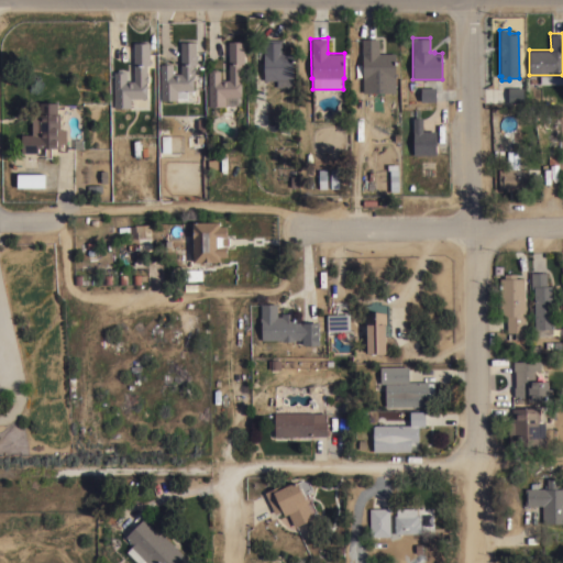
[(282,39),(282,52),(284,52),(285,54),(293,54),(293,79),(293,86),(276,87),(276,79),(263,79),(263,39),(282,39)]
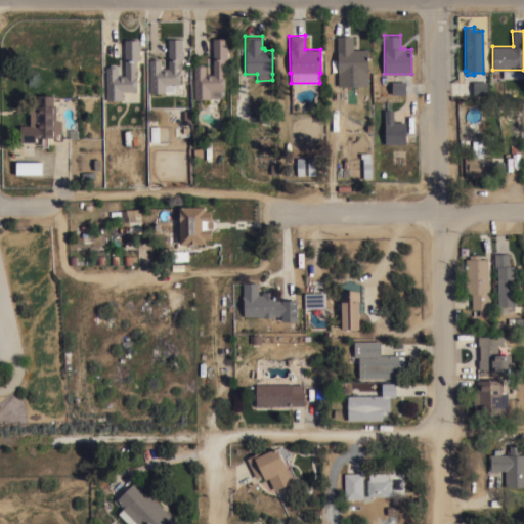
[(337,52),(337,36),(352,36),(352,49),(367,49),(367,74),(337,74),(337,52)]
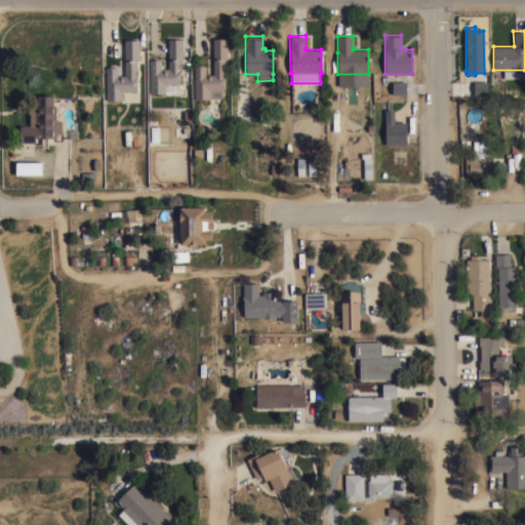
[(161,59),(161,68),(168,68),(168,39),(183,38),(183,59),(180,59),(180,63),(182,63),(182,69),(180,69),(180,84),(179,84),(179,87),(174,87),(174,92),(165,92),(150,93),(149,59),(161,59)]
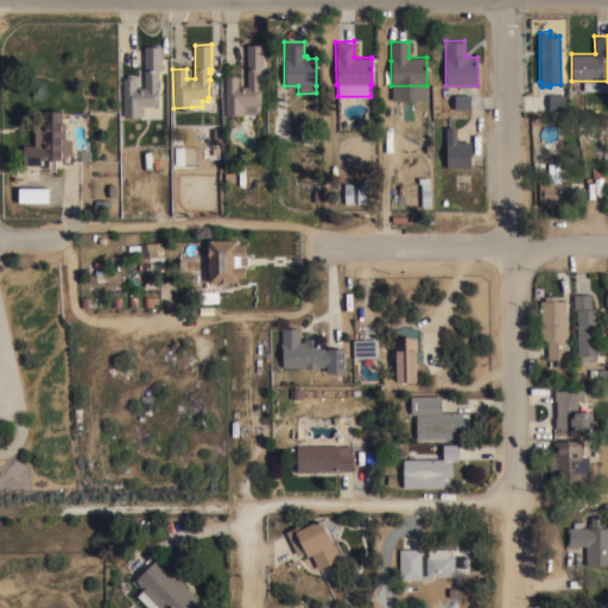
[(225,76),(238,75),(238,86),(247,86),(246,44),(263,44),(264,68),(260,68),(260,81),(261,81),(261,86),(260,86),(261,103),(242,105),(244,114),(225,114),(225,76)]
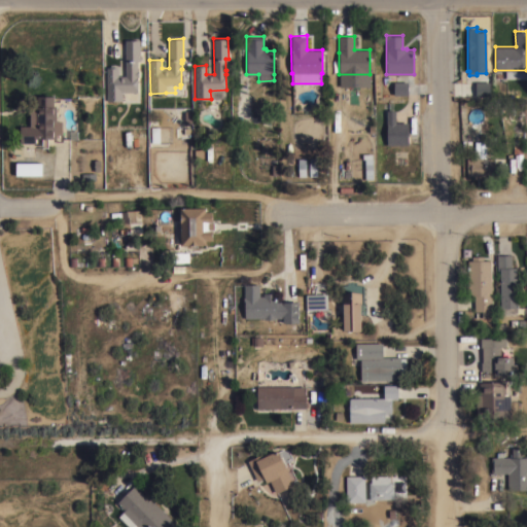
[(106,67),(117,67),(117,75),(126,75),(125,40),(139,39),(140,60),(137,61),(137,70),(138,70),(138,76),(137,76),(137,92),(121,92),(121,100),(106,100),(106,67)]
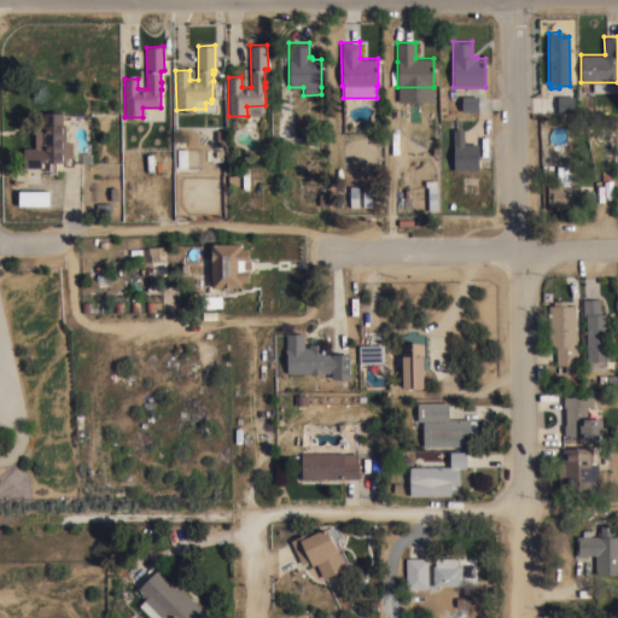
[(478,95),(478,111),(461,111),(461,95),(478,95)]
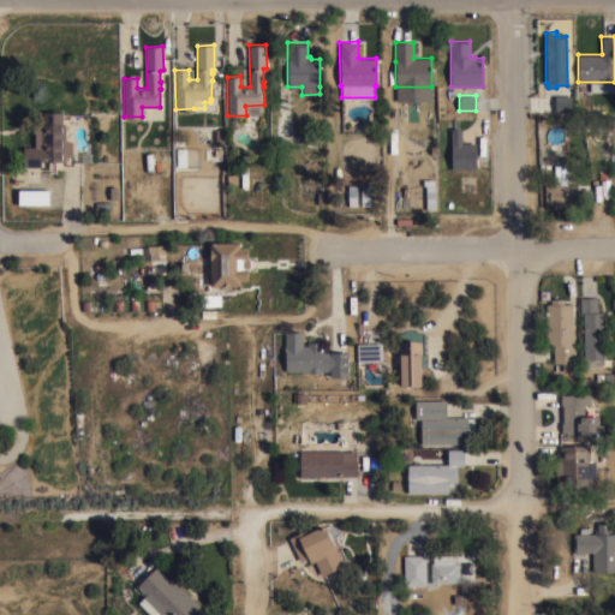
[(572,95),(572,112),(555,112),(554,95),(572,95)]
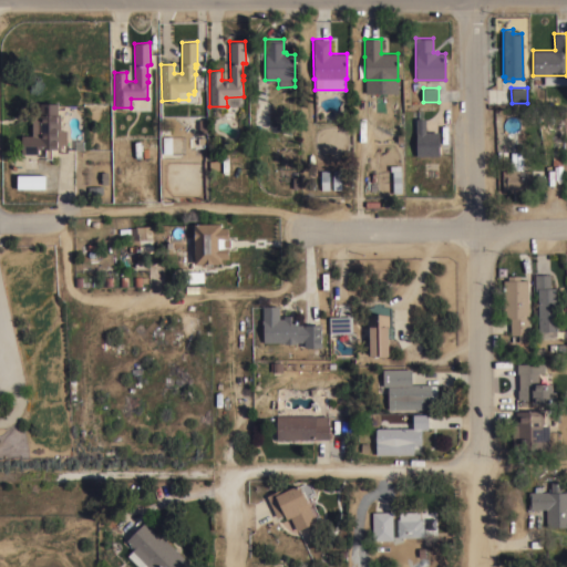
[(40,114),(40,102),(58,102),(58,114),(61,114),(61,129),(66,130),(66,144),(61,144),(61,148),(51,148),(51,158),(45,158),(45,148),(39,148),(39,153),(21,153),(21,135),(32,135),(32,113),(40,114)]
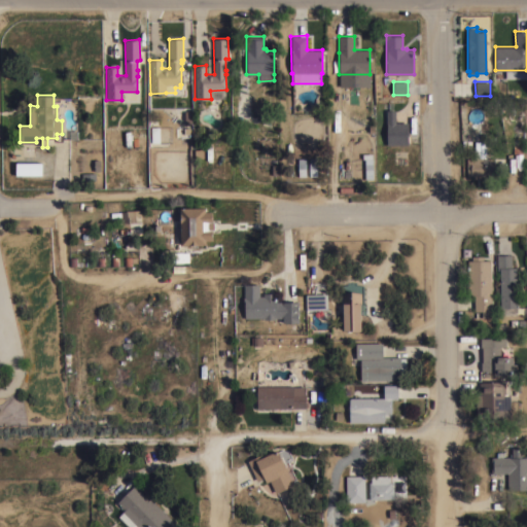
[(395,109),(395,121),(408,121),(408,144),(387,144),(386,110),(395,109)]
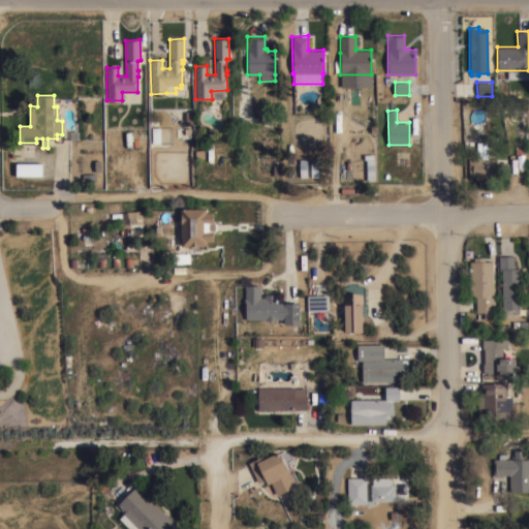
[(160,143),(152,143),(152,127),(160,127),(160,143)]
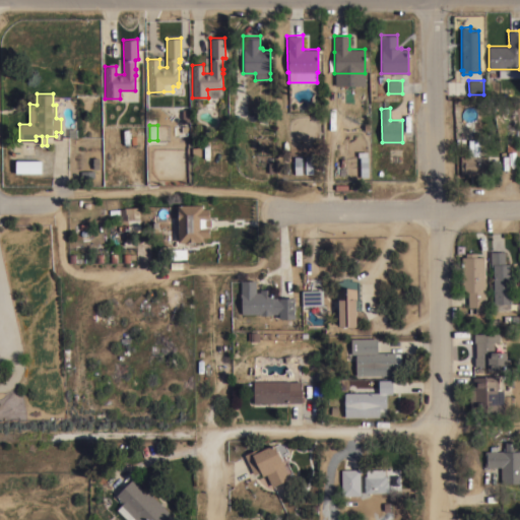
[(506,138),(515,138),(515,151),(506,151),(506,138)]
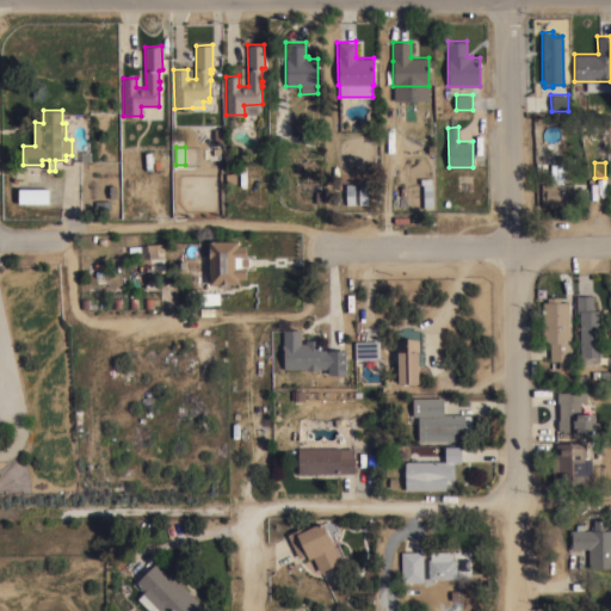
[(541,183),(548,183),(550,183),(550,164),(563,164),(563,183),(573,183),(573,204),(542,204),(541,183)]
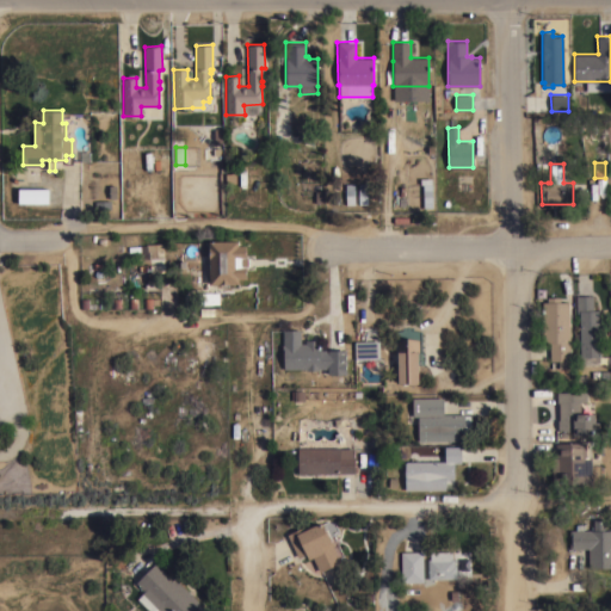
[(49,187),(49,203),(18,203),(18,187),(49,187)]
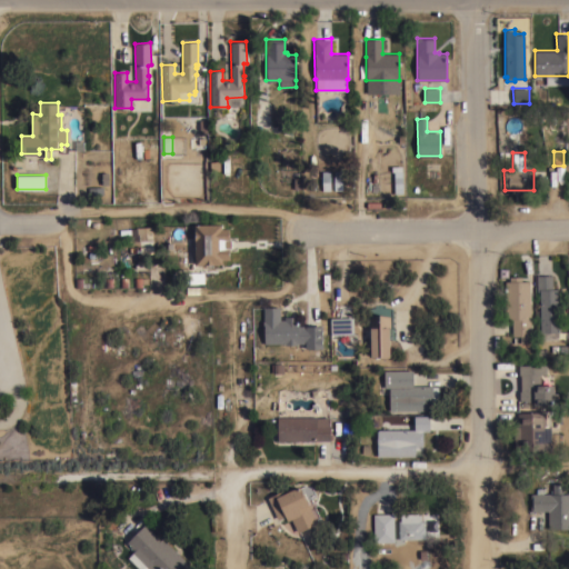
[(221,223),(221,228),(229,228),(229,239),(231,239),(231,248),(229,248),(230,259),(222,259),(222,263),(195,263),(195,223),(221,223)]
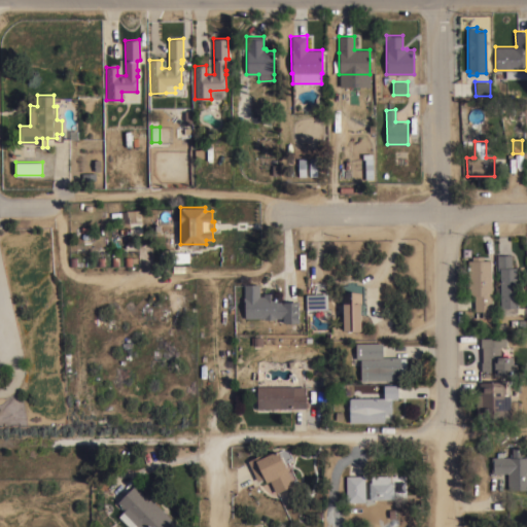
[(119,222),(139,222),(139,210),(119,211),(119,222)]
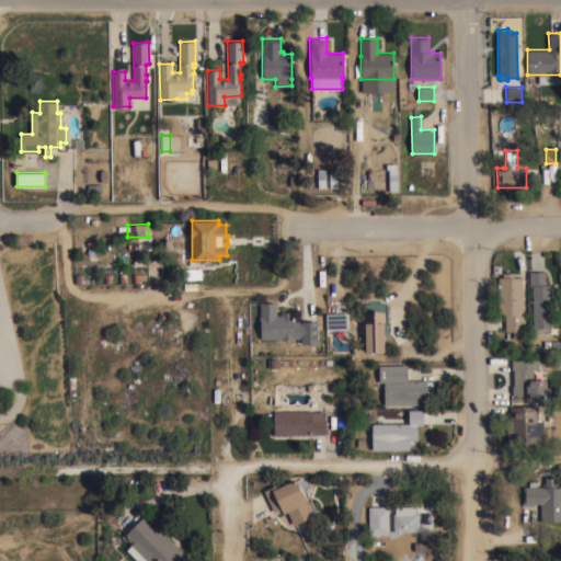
[(202,278),(182,279),(182,268),(201,268),(202,278)]
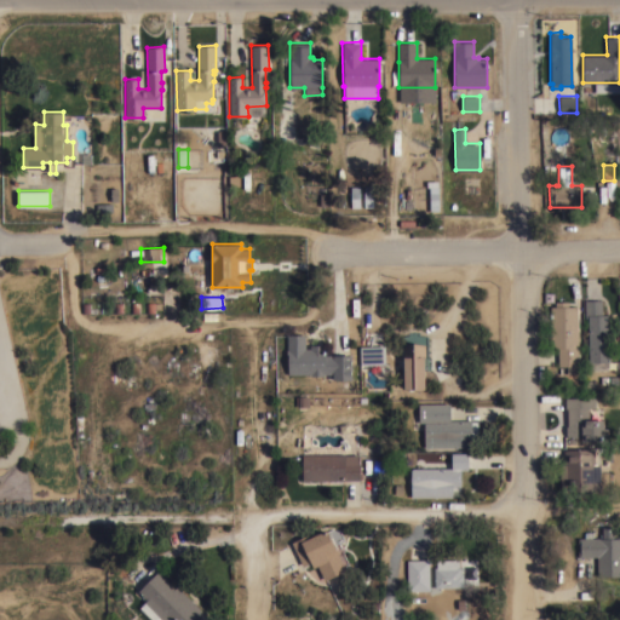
[(608,361),(589,361),(589,354),(587,354),(587,346),(589,346),(587,315),(584,315),(584,299),(601,299),(602,314),(608,314),(608,361)]
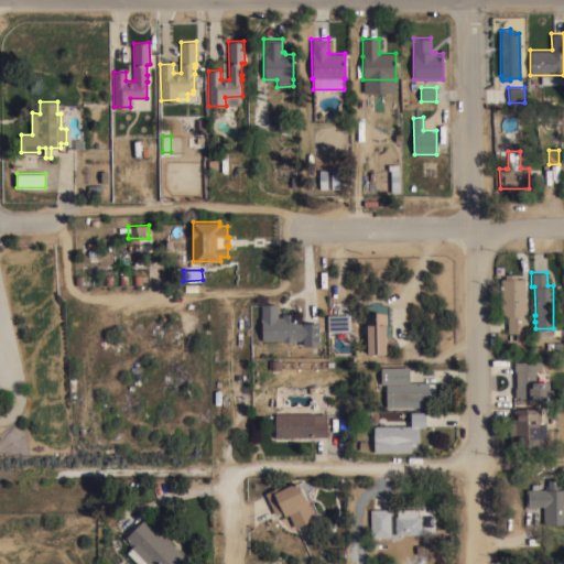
[(505,278),(505,273),(517,273),(517,278),(529,278),(529,300),(525,300),(525,333),(508,333),(507,316),(500,316),(500,278),(505,278)]
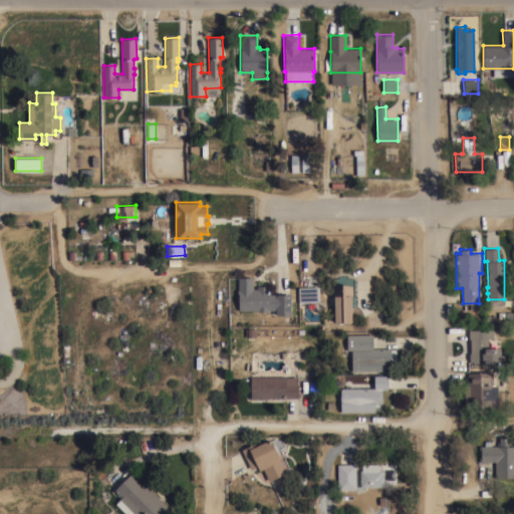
[(291,324),(276,324),(276,310),(268,310),(268,311),(257,311),(257,309),(238,310),(238,295),(237,295),(237,289),(238,289),(238,277),(253,277),(253,288),(257,288),(257,285),(270,285),(270,294),(291,293),(291,314),(291,324)]
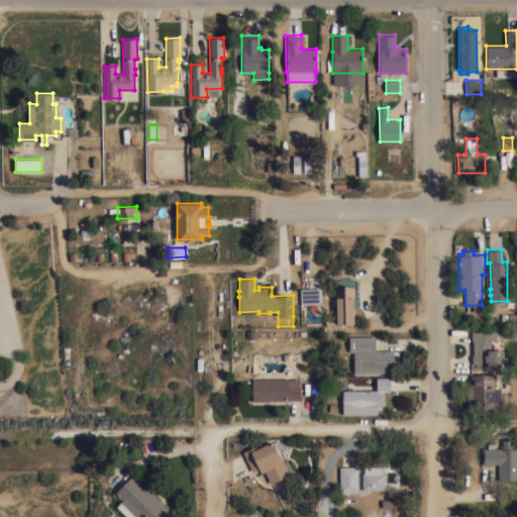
[(335,288),(353,287),(353,323),(336,324),(335,288)]
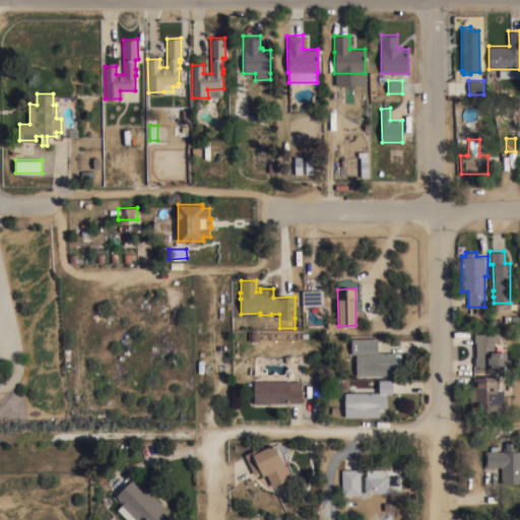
[(323,305),(302,306),(302,290),(322,289),(323,305)]
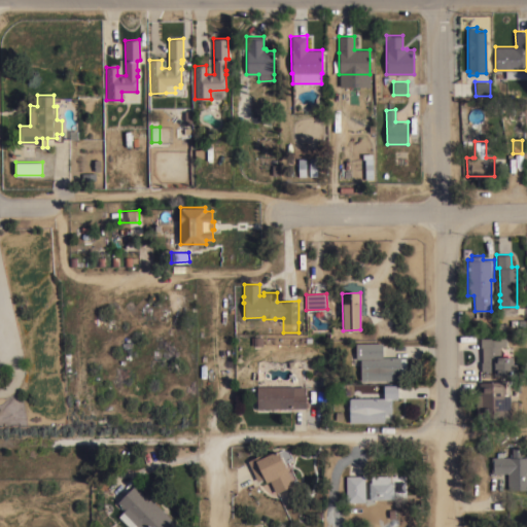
[(514,375),(494,375),(494,372),(483,372),(483,370),(481,370),(481,361),(483,361),(482,338),(505,337),(505,346),(500,346),(500,356),(513,356),(514,375)]
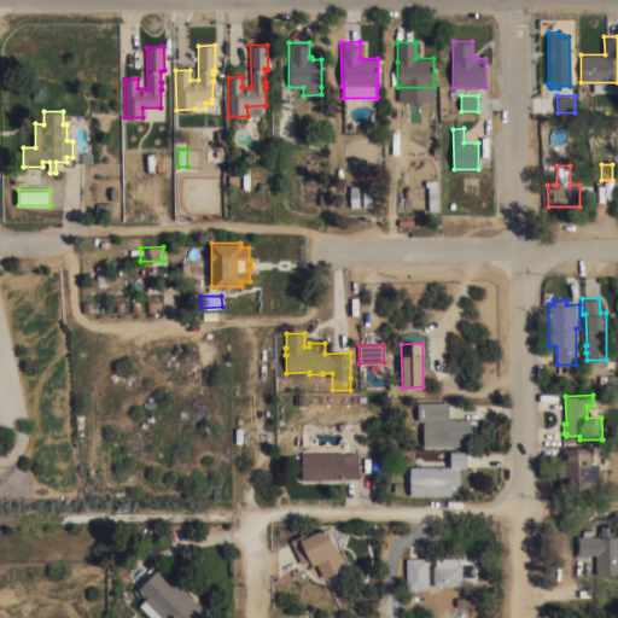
[(448,401),(448,419),(470,418),(470,437),(468,437),(468,443),(464,443),(464,445),(423,445),(423,420),(417,420),(417,402),(448,401)]
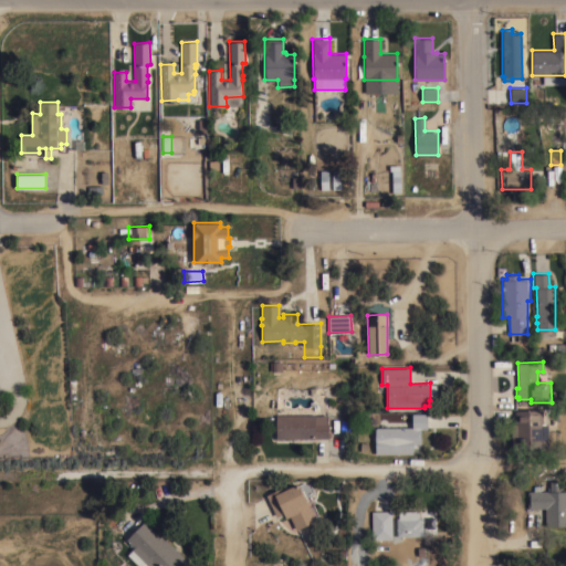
[(548,447),(511,448),(511,423),(515,423),(515,410),(542,409),(543,422),(547,422),(548,447)]
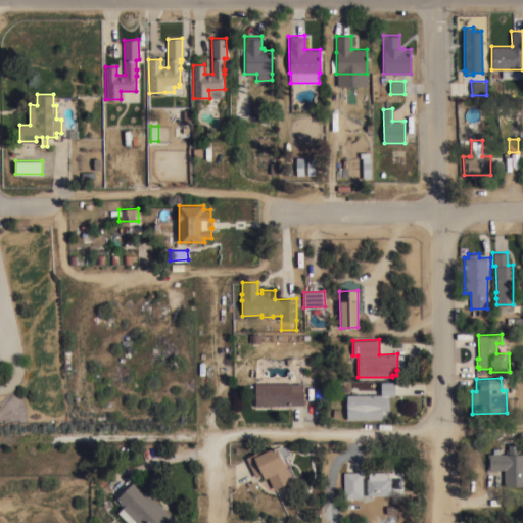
[(381,394),(381,381),(394,381),(394,395),(388,395),(388,411),(388,413),(382,413),(382,419),(346,419),(346,394),(381,394)]
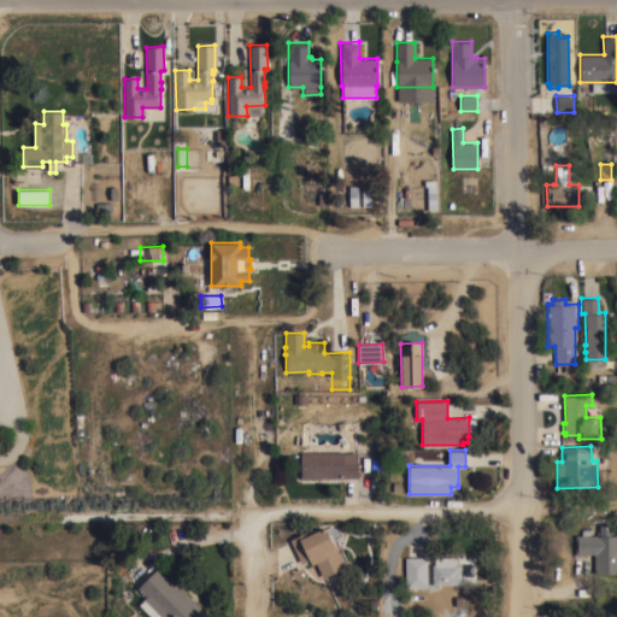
[(357,452),(357,460),(358,460),(358,477),(300,477),(300,452),(357,452)]
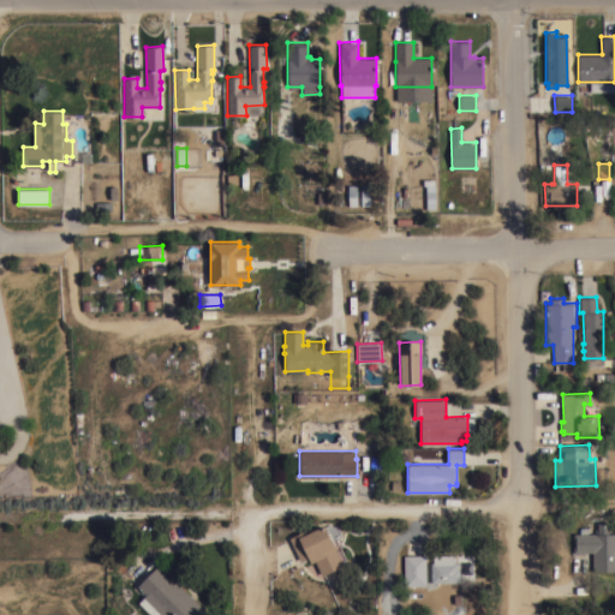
[(305,530),(306,532),(329,521),(334,531),(329,533),(336,548),(335,548),(342,565),(322,575),(315,560),(310,562),(308,557),(300,561),(288,537),(305,530)]
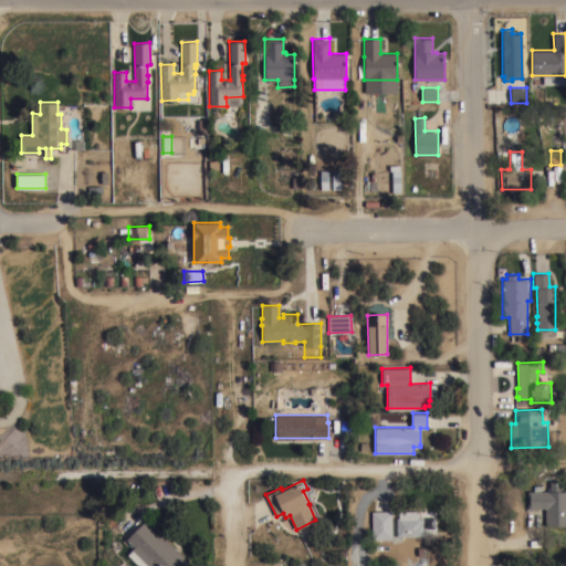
[(527,491),(533,491),(533,484),(540,484),(540,491),(549,491),(549,481),(559,481),(559,491),(565,491),(565,525),(545,525),(545,507),(527,507),(527,491)]
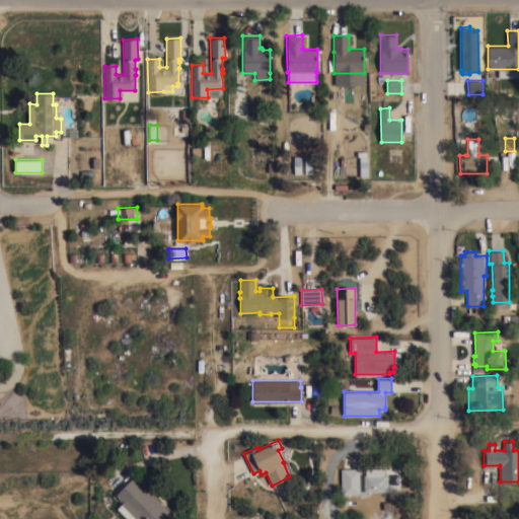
[(359,467),(359,494),(341,495),(341,468),(359,467)]
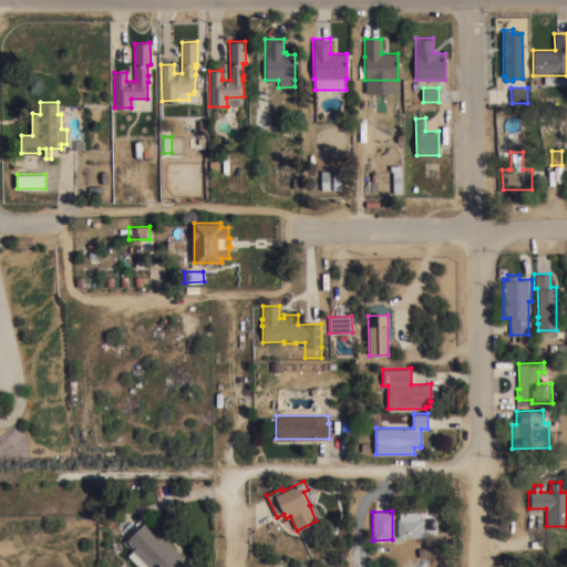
[(397,518),(399,518),(399,512),(419,511),(420,518),(421,517),(421,524),(423,524),(423,536),(398,537),(397,518)]
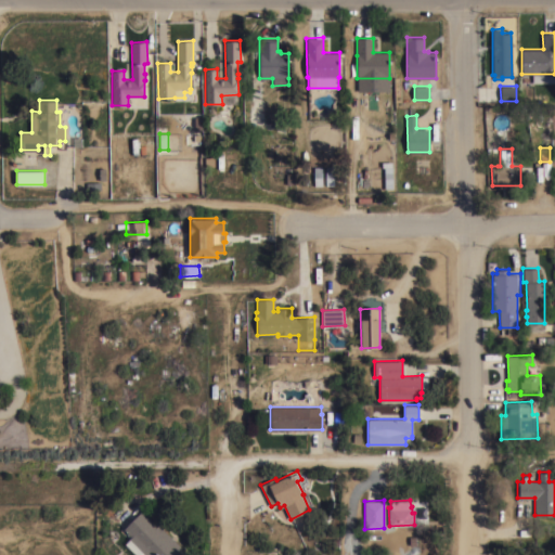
[(156,526),(158,524),(185,552),(182,554),(139,554),(142,552),(129,538),(131,536),(124,528),(141,511),(156,526)]
